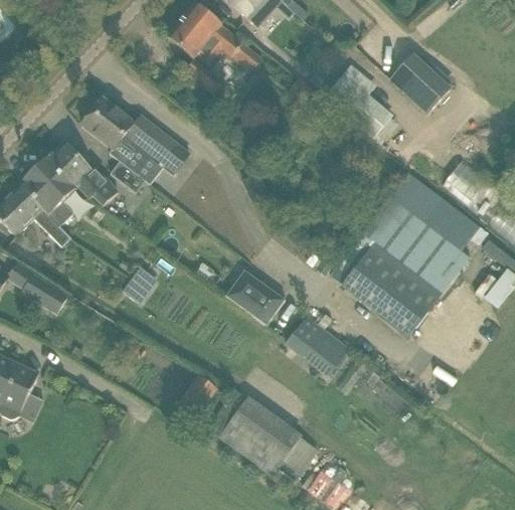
[(228,0),(247,17),(261,3),(268,10),(277,0),(228,0)]
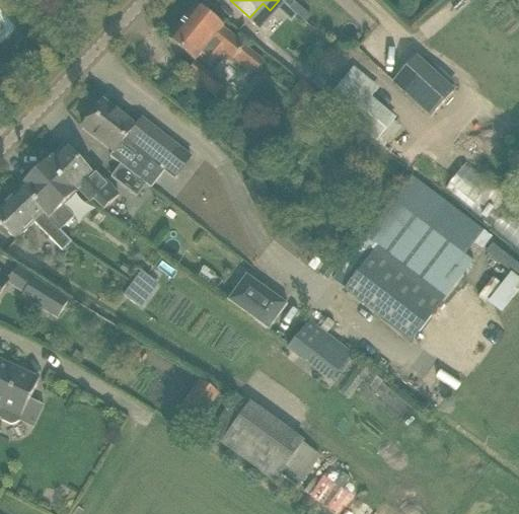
[(223,82),(206,69),(222,50),(232,58),(233,56),(245,66),(246,63),(254,70),(265,58),(245,42),(197,2),(168,37),(195,58),(184,70),(213,94),(223,82)]
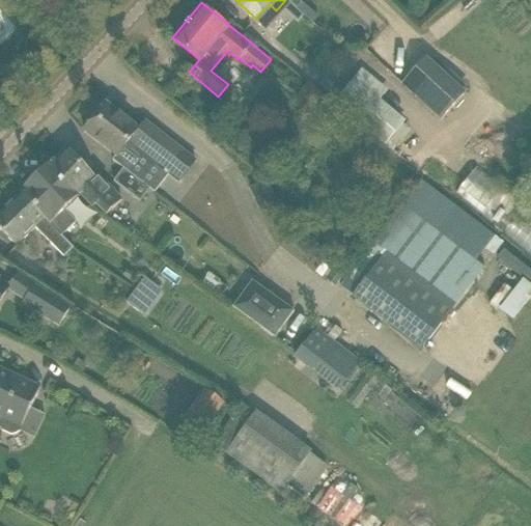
[(424,55),(402,79),(441,114),(463,90),(424,55)]
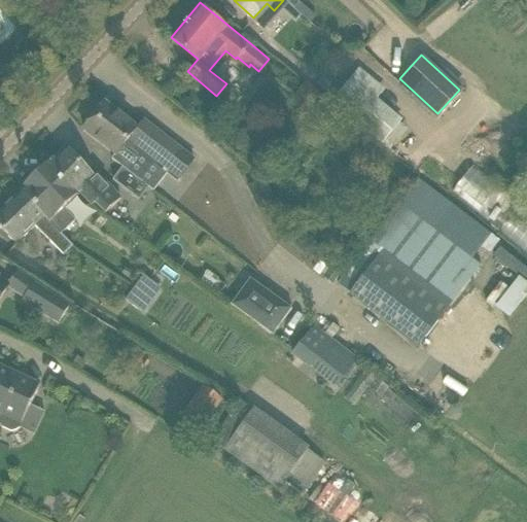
[(403,115),(352,73),(331,98),(382,140),(403,115)]
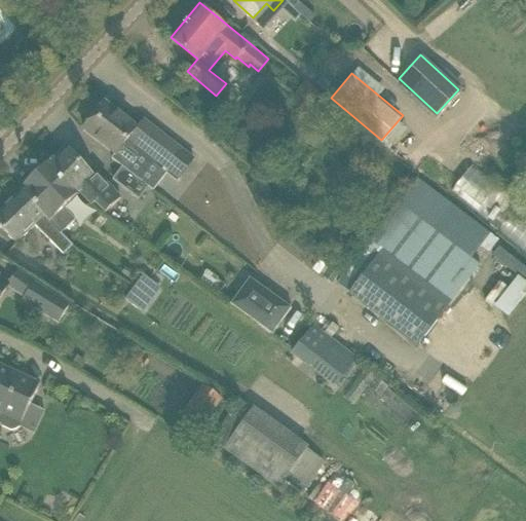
[(304,79),(296,89),(320,108),(330,95),(306,76),(304,79)]
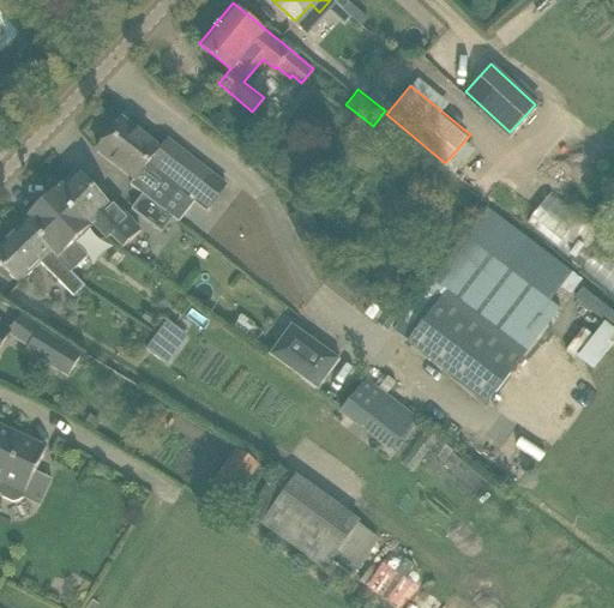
[(169,139),(162,148),(121,115),(97,148),(133,175),(130,179),(163,205),(179,186),(206,208),(226,184),(169,139)]
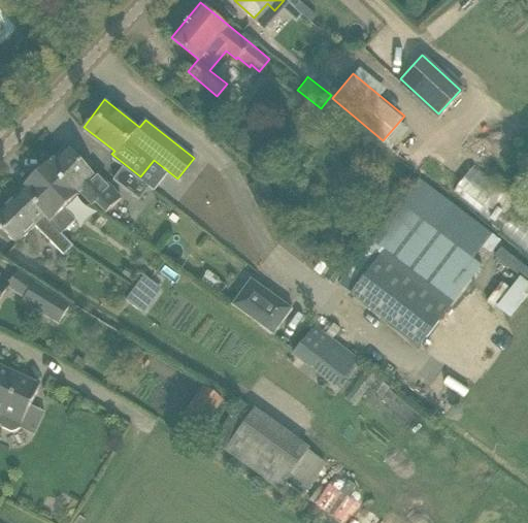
[(64,145),(48,161),(76,192),(77,191),(89,203),(93,200),(100,208),(105,211),(121,196),(98,171),(93,176),(78,161),(64,145)]
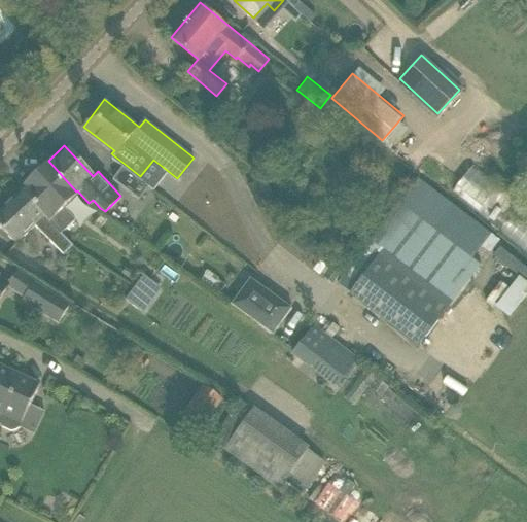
[(22,186),(55,222),(61,230),(73,218),(61,205),(76,192),(48,161),(22,186)]
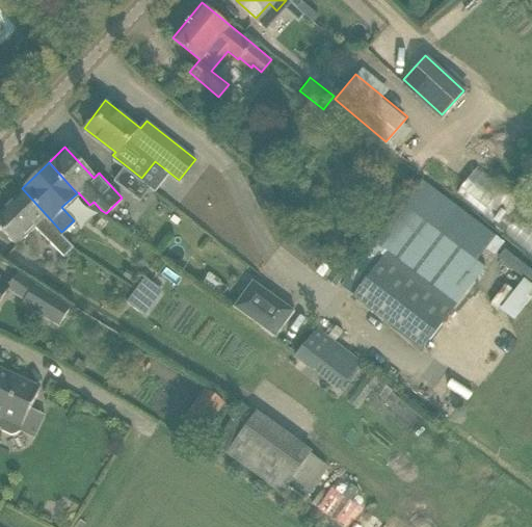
[(149,185),(124,165),(114,177),(139,198),(149,185)]
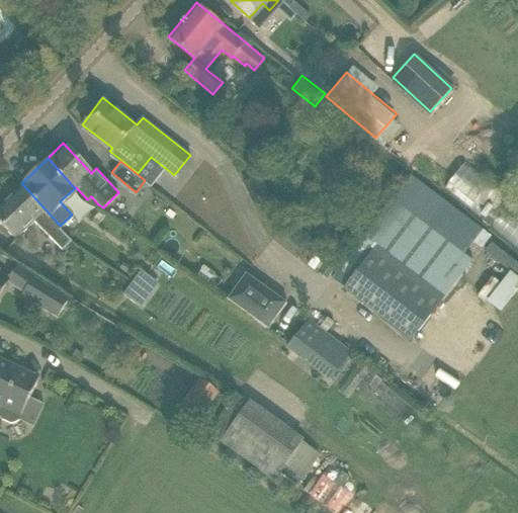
[(71,238),(60,226),(54,219),(21,183),(0,203),(0,222),(13,236),(33,218),(62,247),(71,238)]
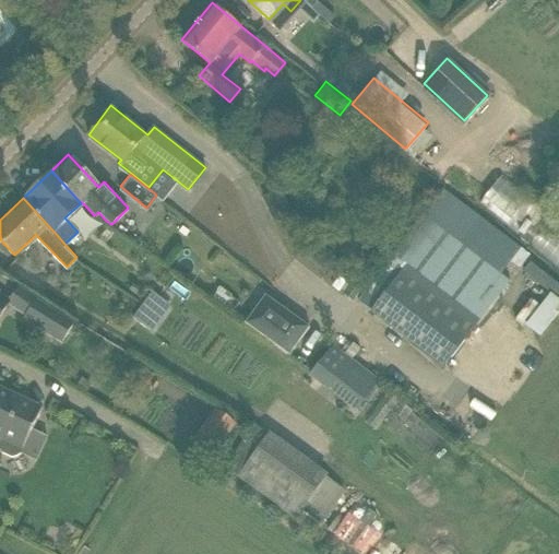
[(153,329),(171,304),(153,290),(134,315),(153,329)]
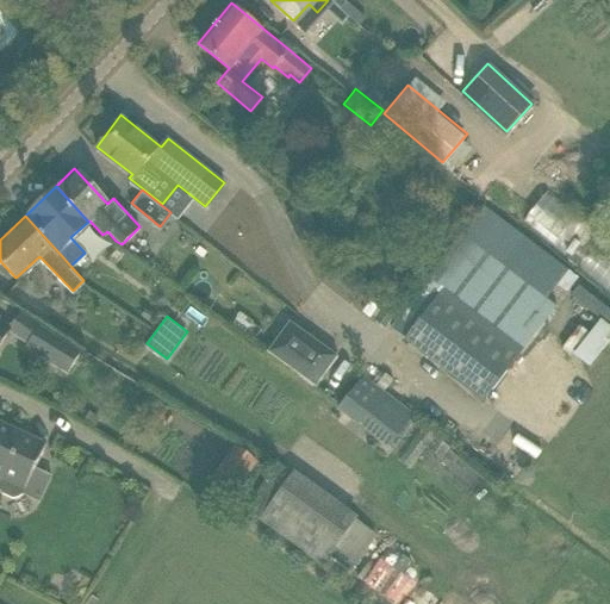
[(337,353),(288,318),(268,347),(317,381),(337,353)]
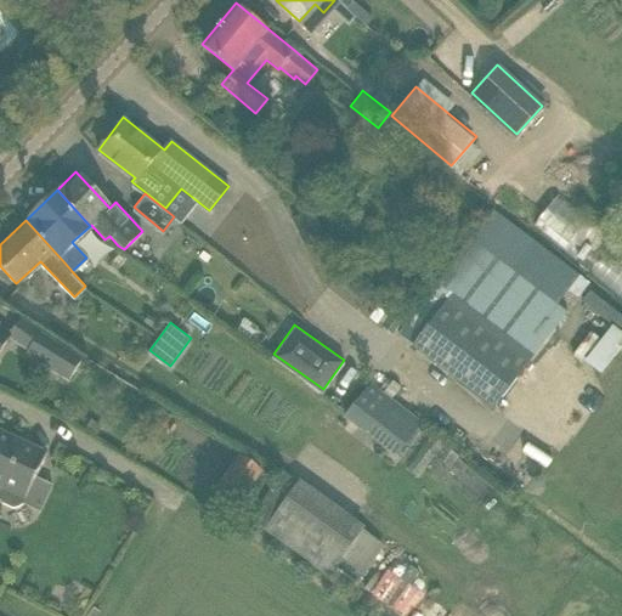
[(28,351),(69,378),(83,357),(40,331),(28,351)]
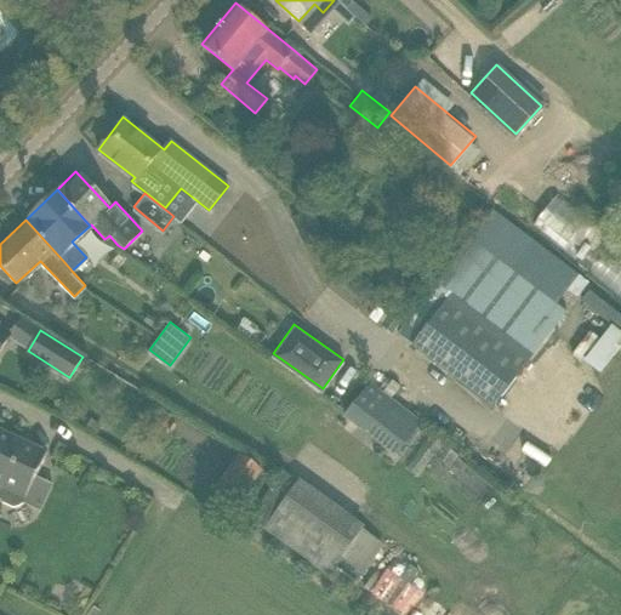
[(370,380),(343,415),(362,430),(389,396),(370,380)]
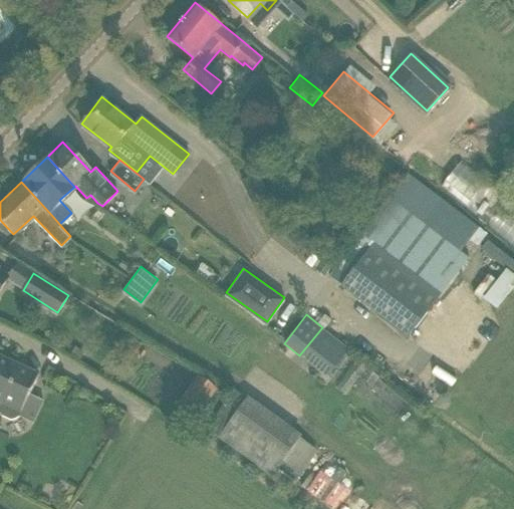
[(19,409),(36,370),(0,353),(0,400),(0,411),(2,413),(10,417),(15,416),(18,413),(20,409),(19,409)]
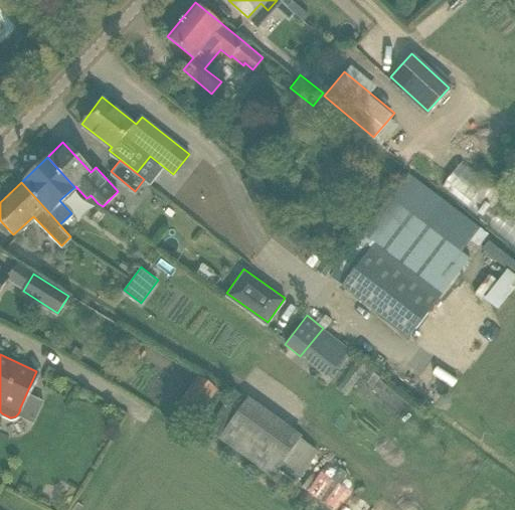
[(368,367),(361,376),(371,384),(378,375),(368,367)]
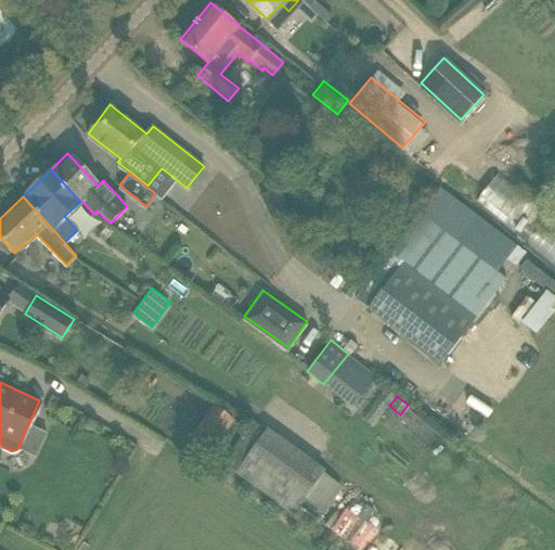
[(234,418),(214,401),(192,431),(213,446),(234,418)]
